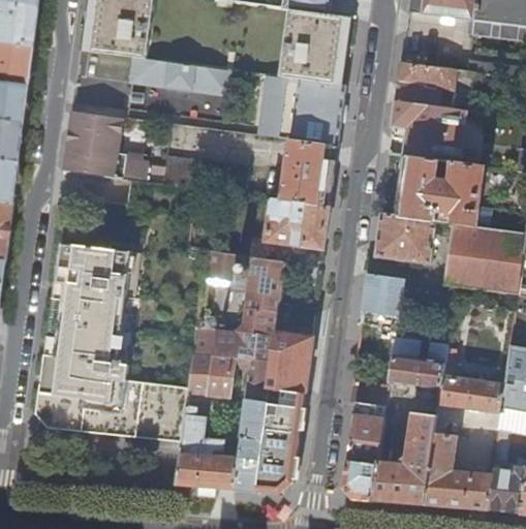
[(0,4),(32,9),(33,0),(0,0),(0,4)]
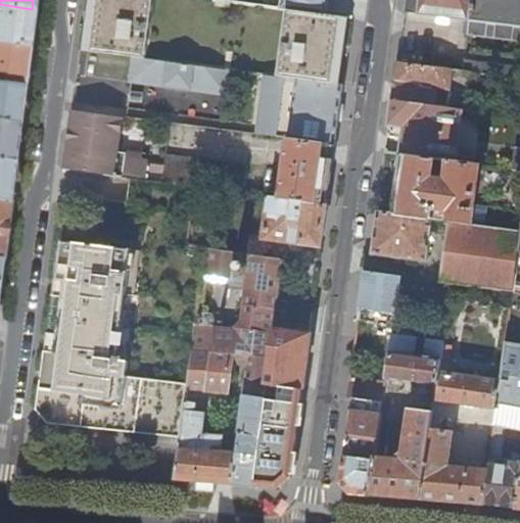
[(88,0),(86,17),(82,49),(130,55),(143,57),(150,0),(88,0)]
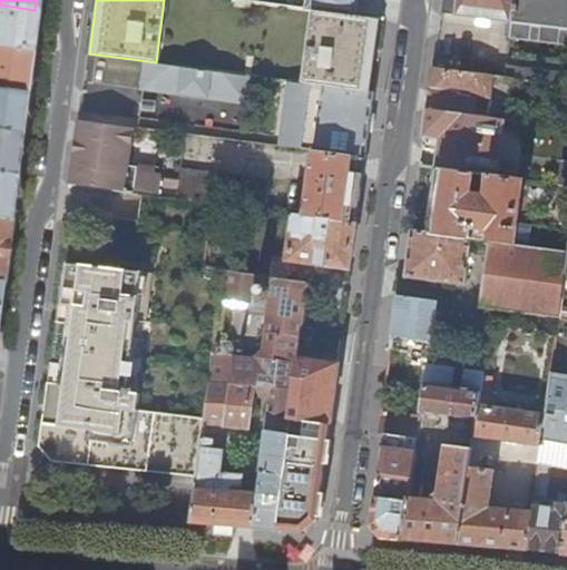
[(353,15),(354,0),(304,0),(303,8),(311,9),(353,15)]
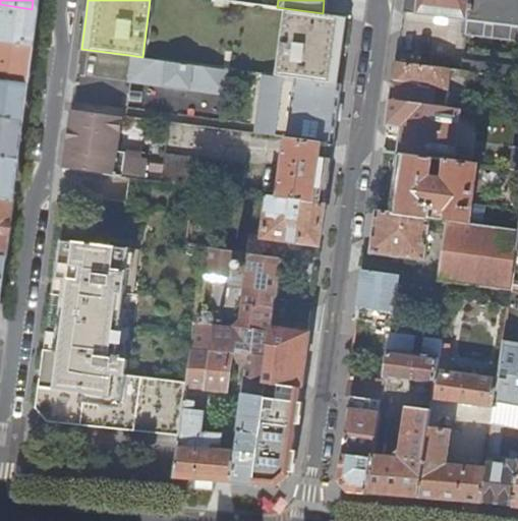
[(517,0),(400,0),(399,10),(413,12),(413,13),(461,19),(459,36),(517,43),(517,0)]
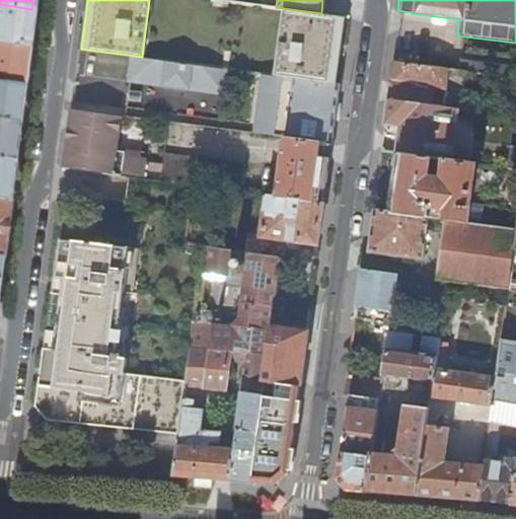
[(0,44),(26,48),(29,26),(31,9),(0,4),(0,44)]
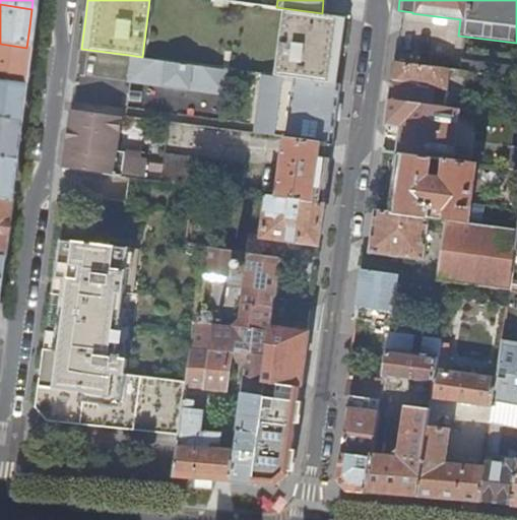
[(343,16),(322,13),(283,8),(274,75),(293,78),(334,83),(334,81),(328,80),(336,17),(343,18),(343,16)]
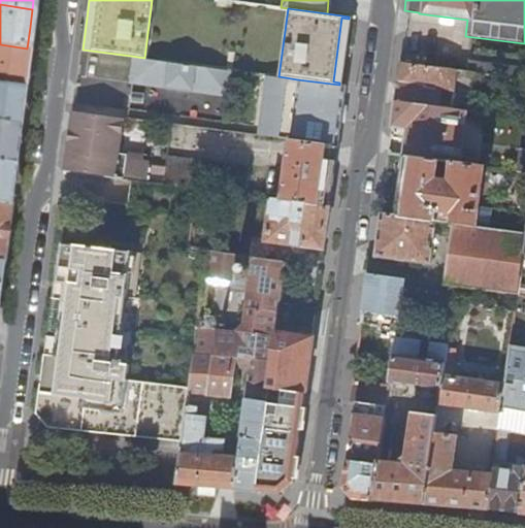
[(25,61),(27,48),(0,44),(0,85),(22,87),(25,61)]
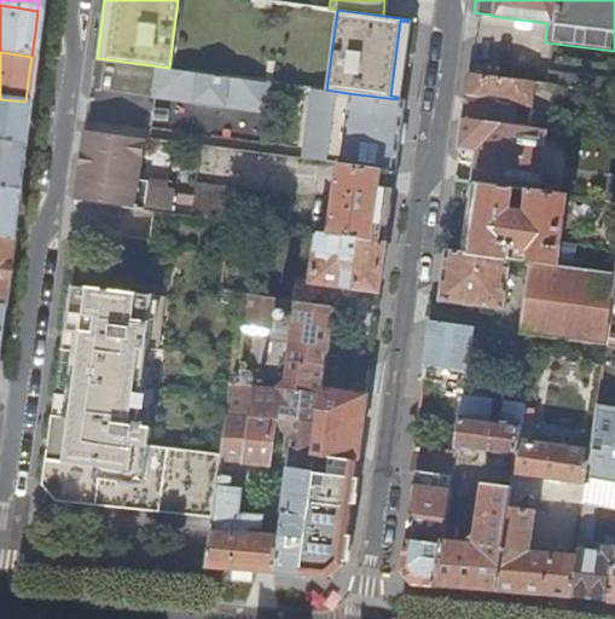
[(169,68),(154,65),(150,94),(264,110),(267,81),(169,68)]
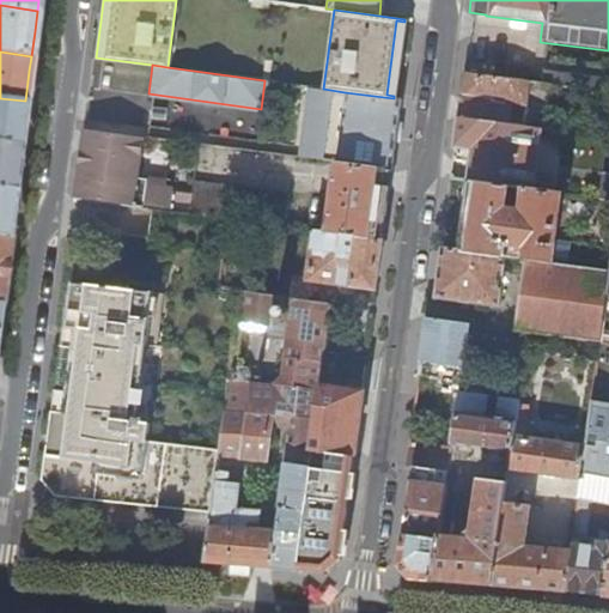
[(608,77),(540,68),(537,83),(549,84),(608,92),(608,77)]
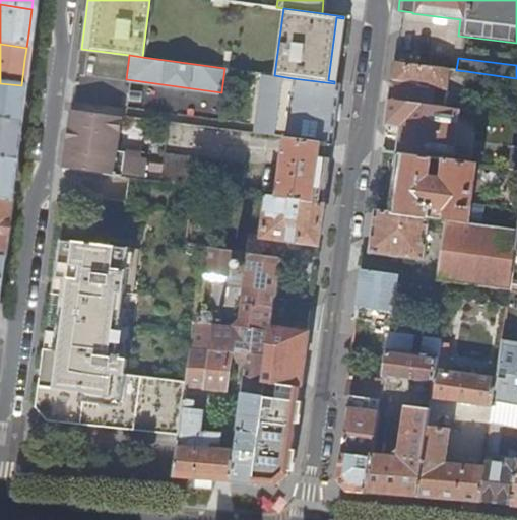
[(440,107),(460,110),(466,71),(456,70),(392,62),(389,81),(387,100),(440,107)]
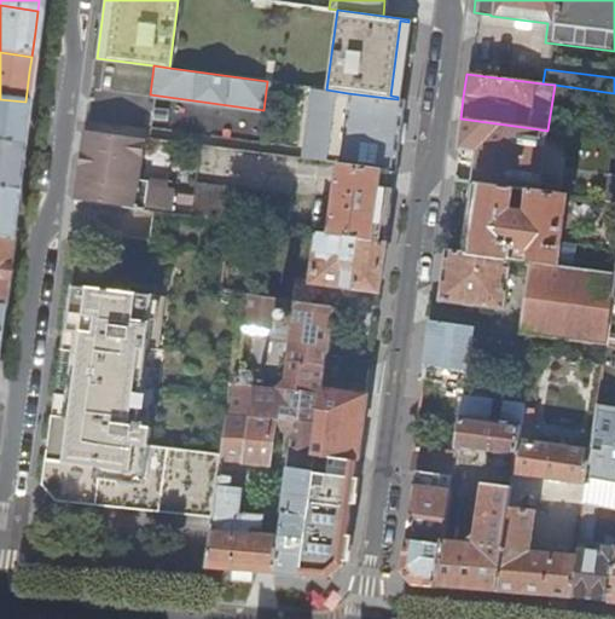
[(326,90),(312,88),(302,158),(336,163),(338,165),(348,93),(326,90)]
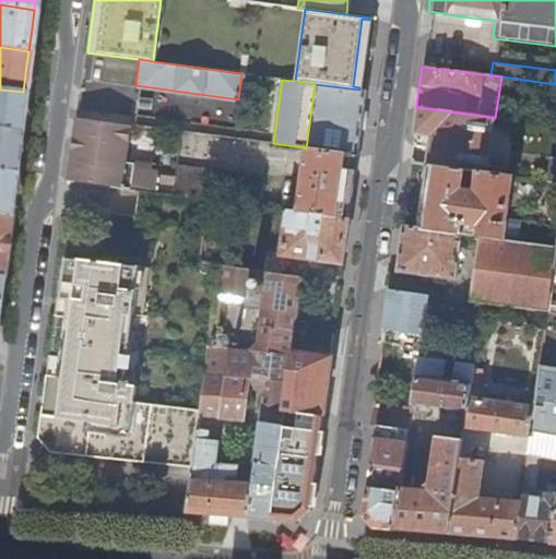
[(358,123),(363,91),(359,90),(315,84),(306,149),(354,155),(358,123)]
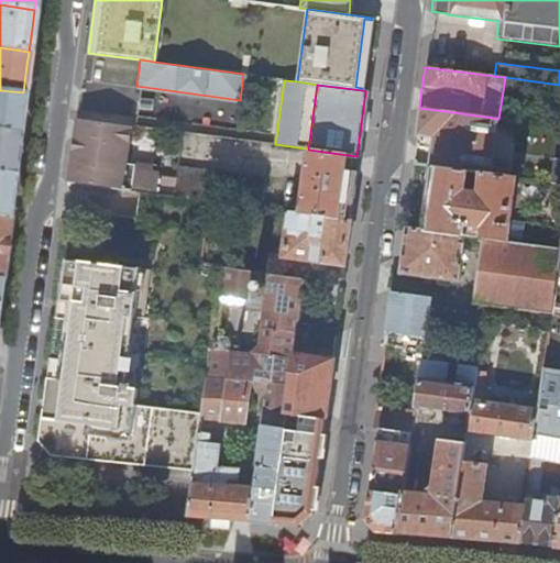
[(21,111),(23,92),(0,90),(0,131),(18,134),(21,111)]
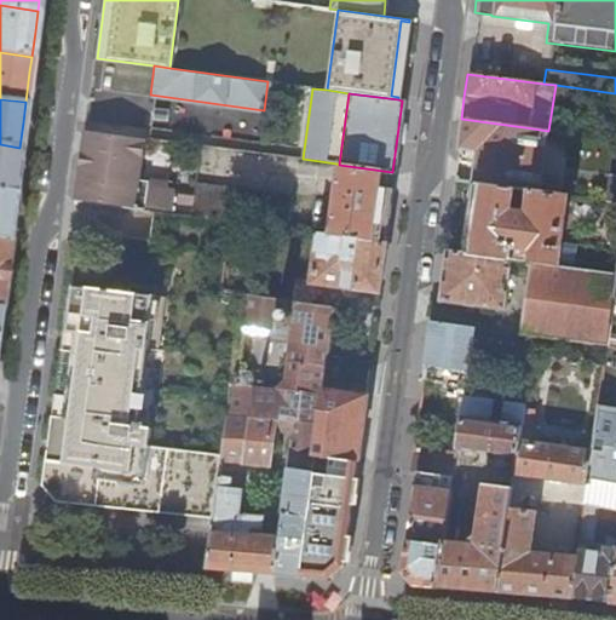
[(475,150),(470,181),(472,182),(516,188),(518,170),(519,170),(523,154),(520,154),(524,127),(461,119),(456,147),(475,150)]
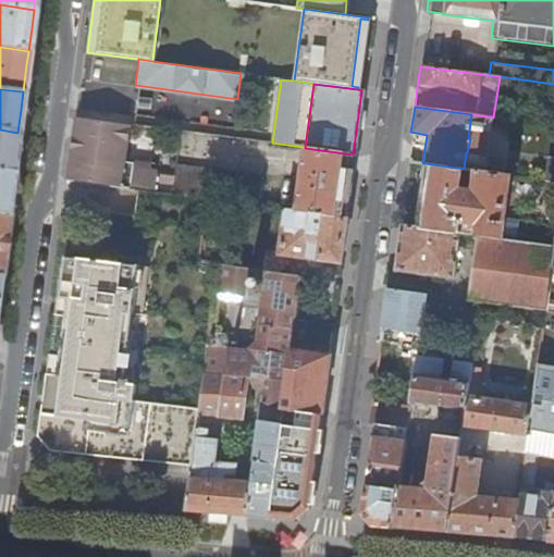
[(123,122),(73,115),(66,168),(65,180),(136,189),(148,190),(150,170),(144,170),(144,164),(119,161),(123,122)]
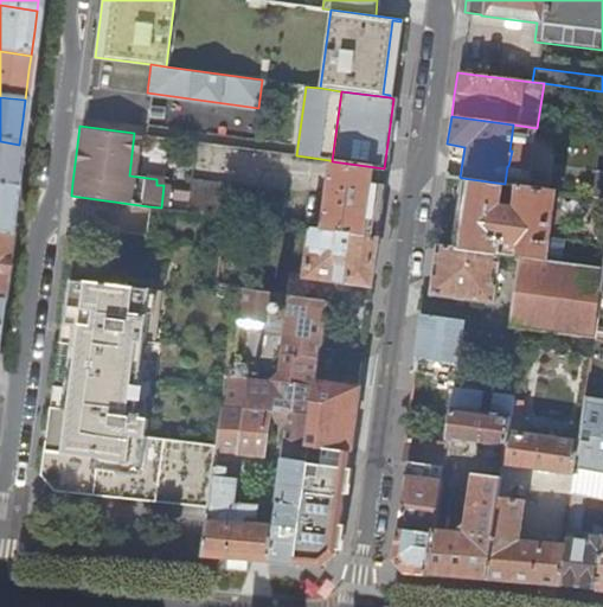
[(17,164),(19,145),(0,141),(0,189),(13,191),(17,164)]
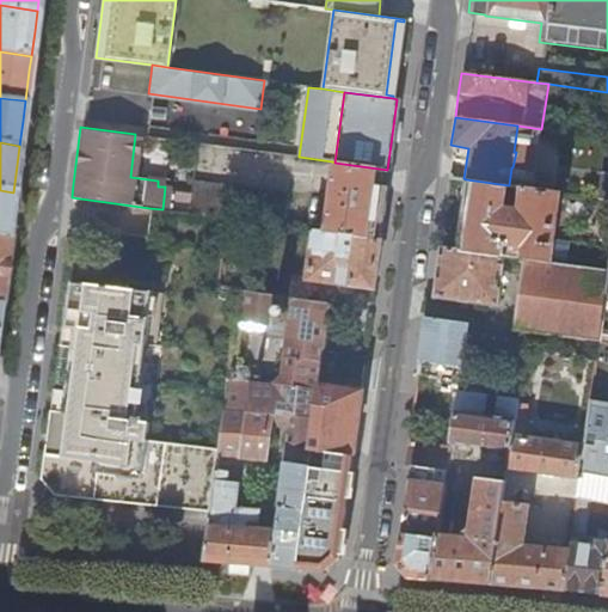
[(384,203),(387,170),(335,163),(332,161),(323,232),(379,239),(384,203)]
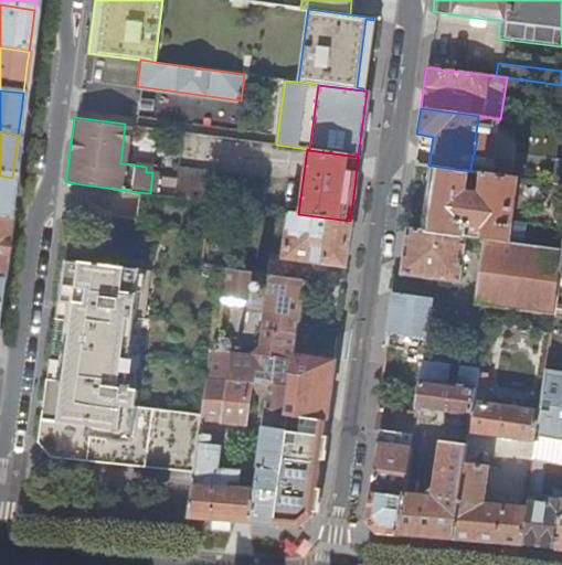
[(561,182),(561,160),(553,159),(550,181),(561,182)]
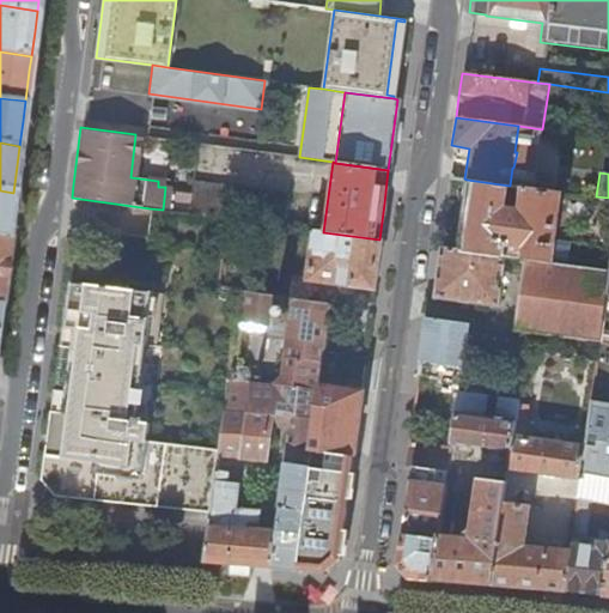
[(458,248),(504,255),(523,258),(555,262),(555,258),(549,256),(558,192),(510,186),(467,180),(458,248)]
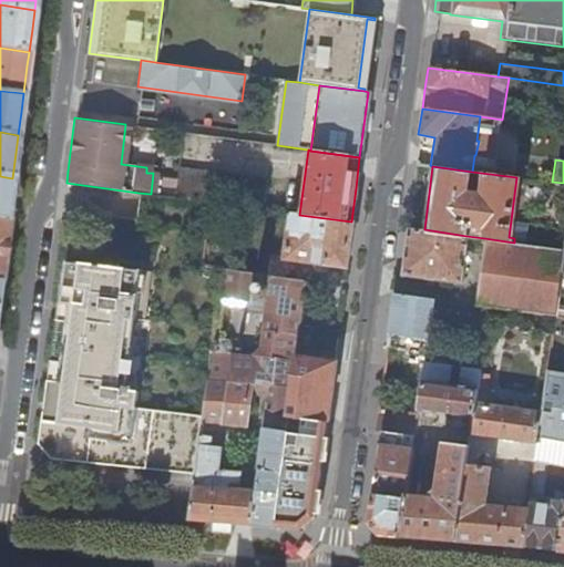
[(193,171),(177,168),(174,197),(208,202),(260,209),(265,178),(206,171),(193,171)]
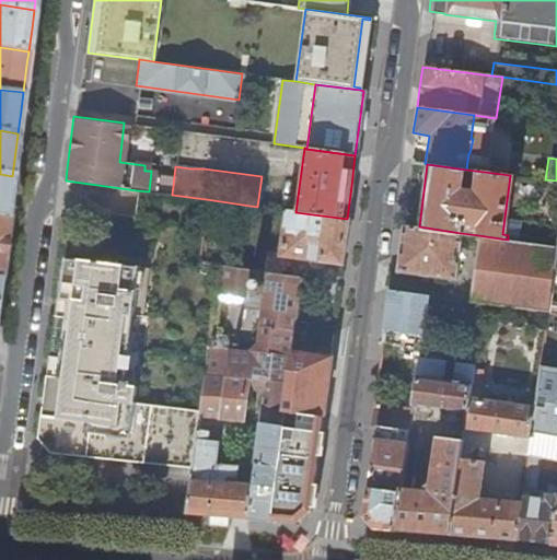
[(0,216),(7,217),(9,198),(12,176),(0,174),(0,216)]
